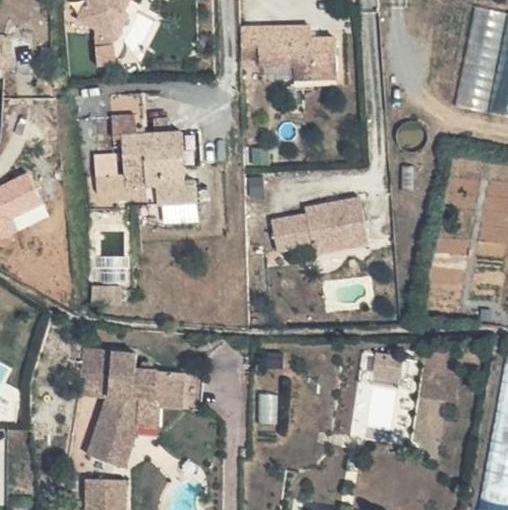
[(86,0),(77,19),(104,33),(117,8),(122,10),(126,0),(86,0)]
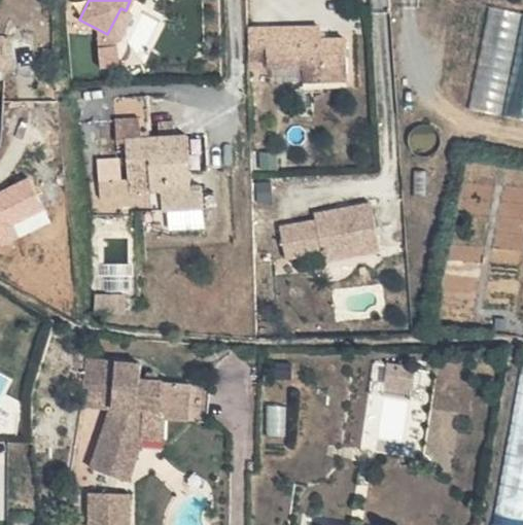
[(116,39),(130,13),(126,10),(120,8),(107,34),(116,39)]
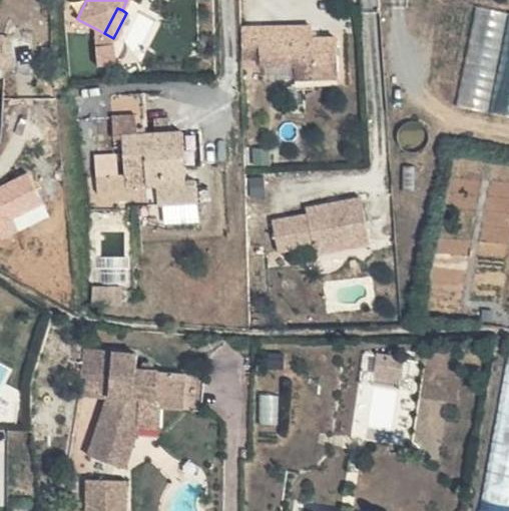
[(508,17),(473,11),(456,111),(508,119),(508,17)]
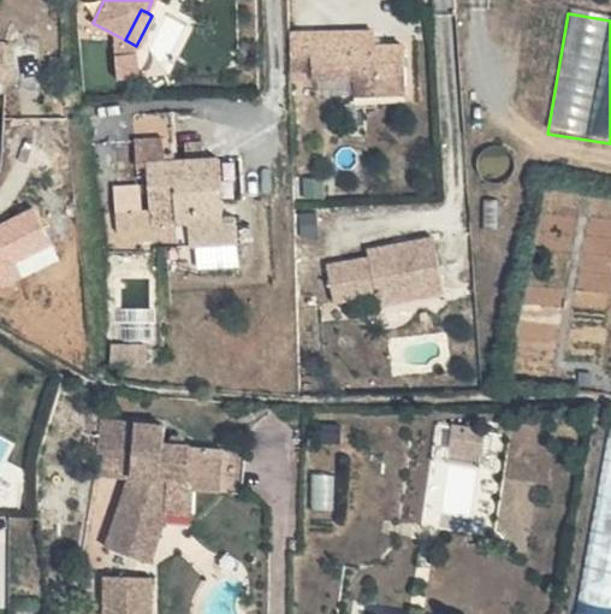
[(375,29),(290,31),(291,69),(315,68),(315,81),(355,78),(378,78),(378,94),(407,93),(405,45),(377,46),(375,29)]
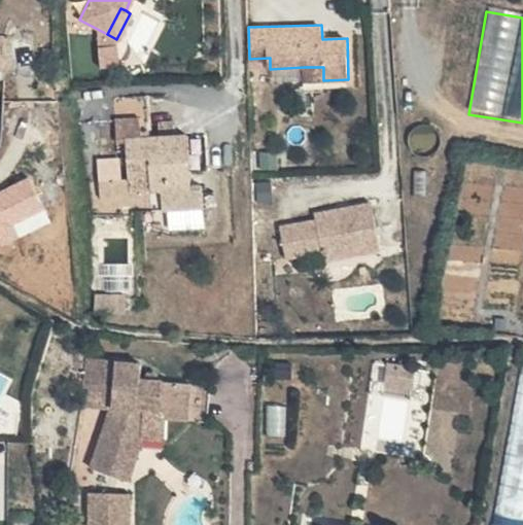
[(323,67),(304,67),(305,80),(323,80),(323,67)]
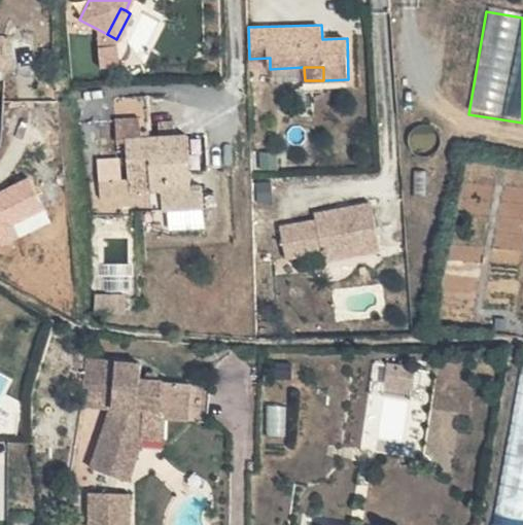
[(177,131),(140,134),(131,134),(130,110),(104,112),(106,136),(117,135),(119,170),(119,173),(142,172),(143,183),(163,181),(165,201),(201,198),(199,179),(183,180),(177,131)]
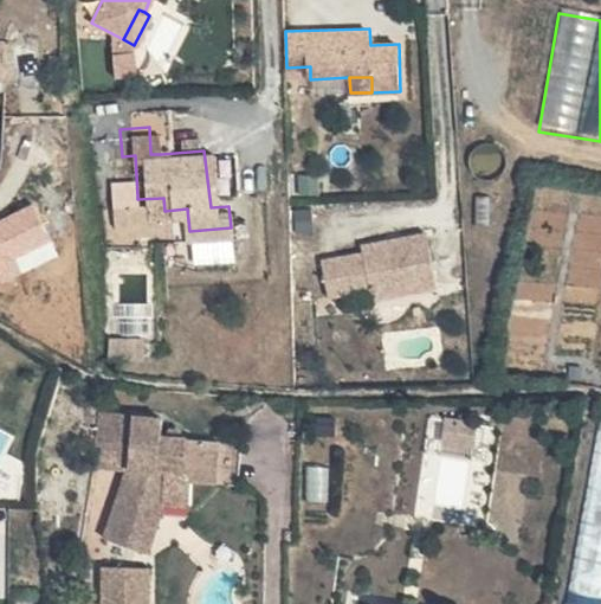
[(298,177),(298,194),(317,193),(316,177),(298,177)]
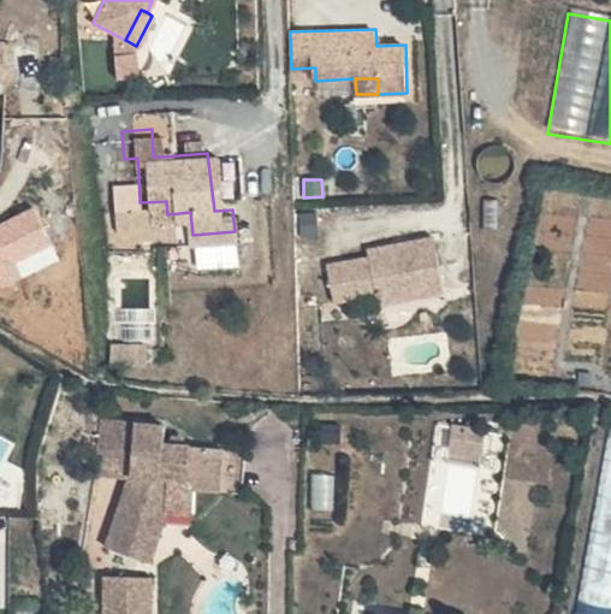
[(140,199),(119,200),(119,223),(143,223),(142,202),(140,202),(140,199)]
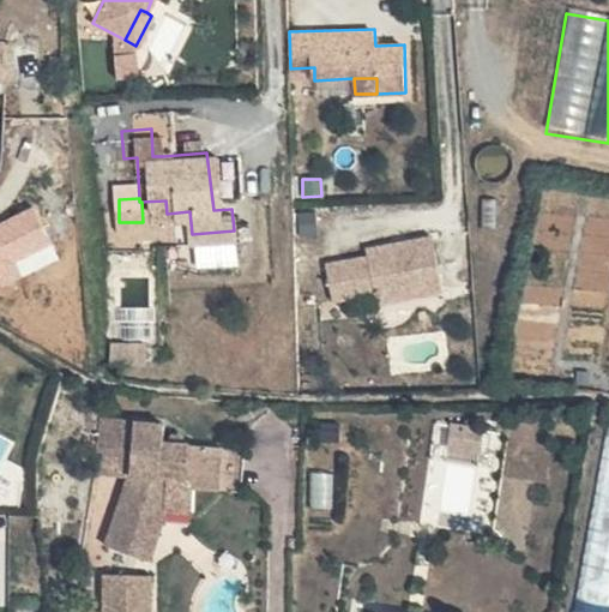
[(119,199),(101,199),(101,222),(119,222),(119,199)]
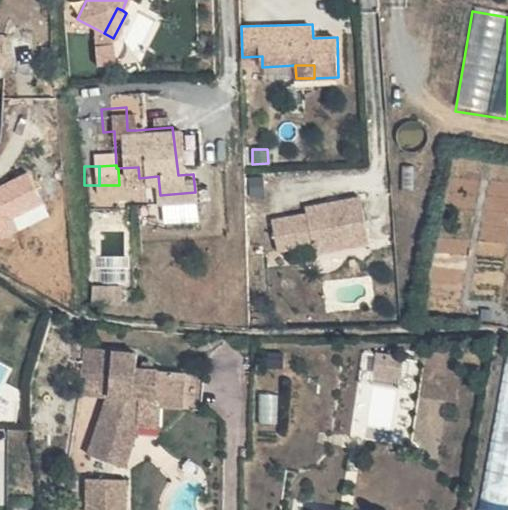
[(138,167),(118,168),(119,178),(139,178),(138,167)]
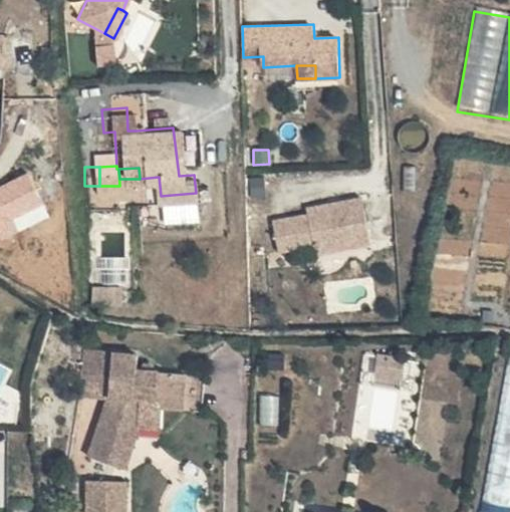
[(159,177),(140,179),(142,198),(161,196),(159,177)]
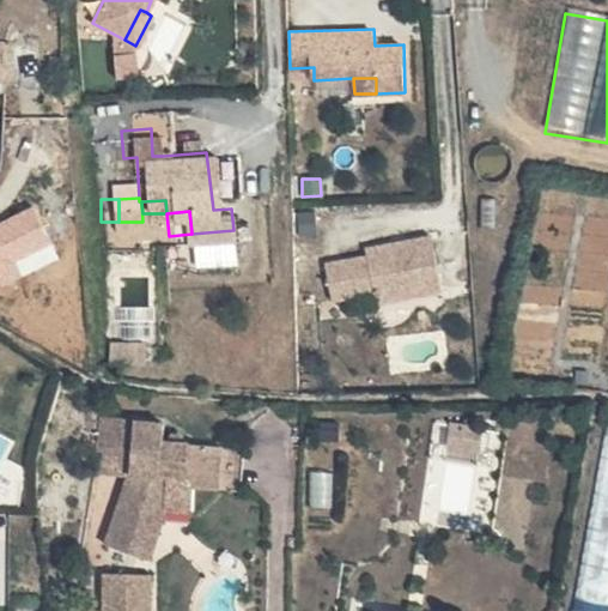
[(358,259),(315,267),(323,307),(368,297),(369,308),(372,308),(375,306),(435,294),(423,239),(397,243),(399,252),(389,253),(388,246),(357,250),(358,259)]
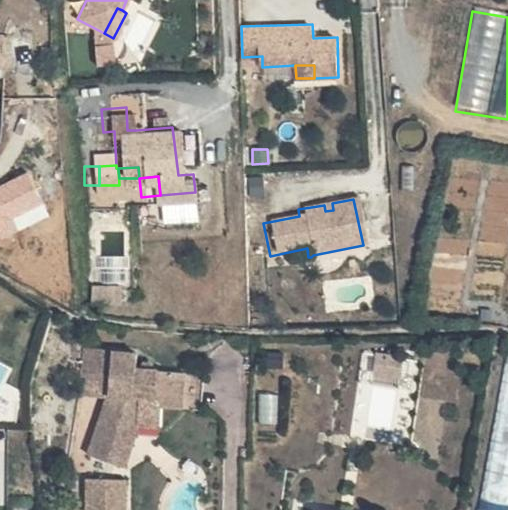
[(332,203),(324,205),(325,211),(333,210),(332,203)]
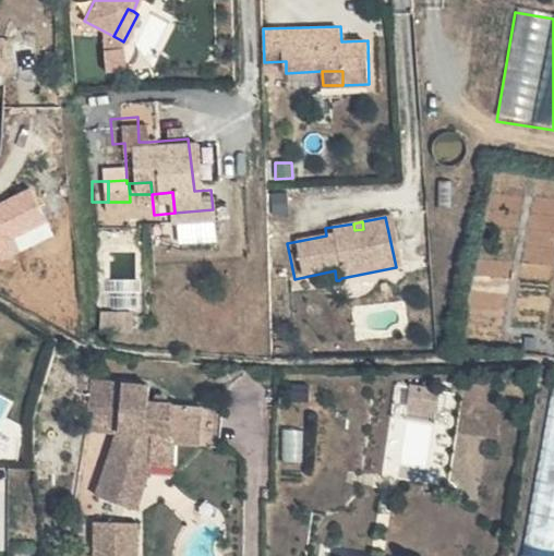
[(540,246),(529,245),(522,287),(537,289),(541,264),(538,262),(540,246)]
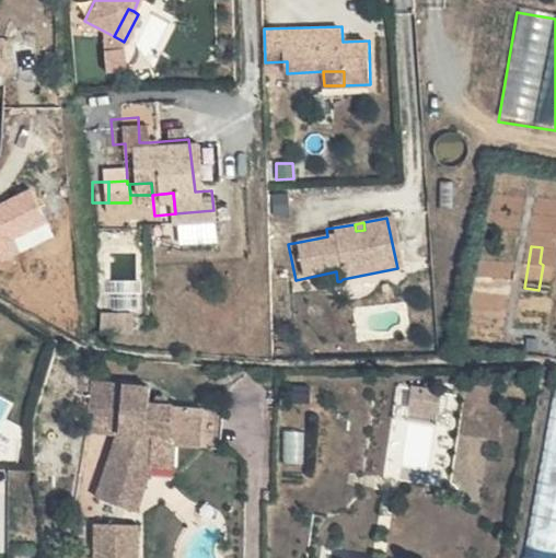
[(131,313),(100,313),(100,333),(131,333),(131,313)]
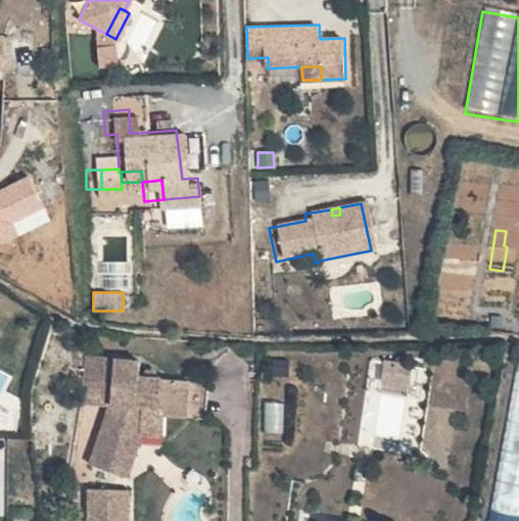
[(138,374),(140,360),(84,353),(81,385),(103,387),(103,388),(103,389),(103,390),(103,392),(103,393),(103,395),(104,396),(105,397),(105,398),(106,398),(107,399),(108,400),(89,460),(118,470),(132,432),(141,434),(145,404),(167,408),(166,414),(186,417),(188,380),(158,376),(156,369),(148,368),(145,375),(138,374)]
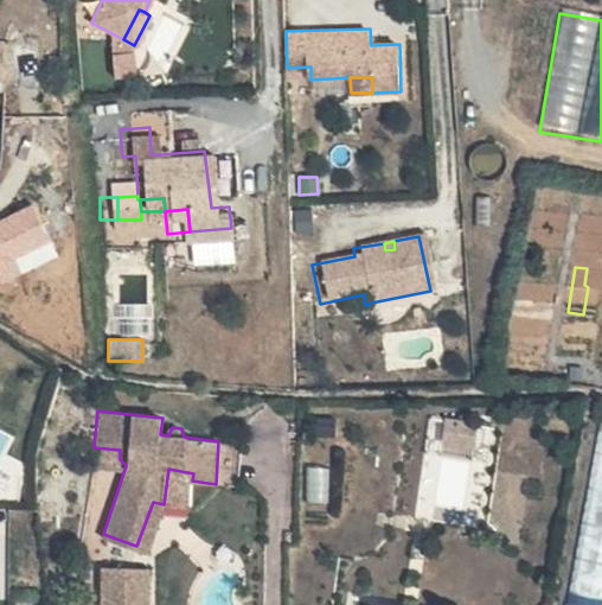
[(442,444),(474,449),(478,424),(446,418),(442,444)]
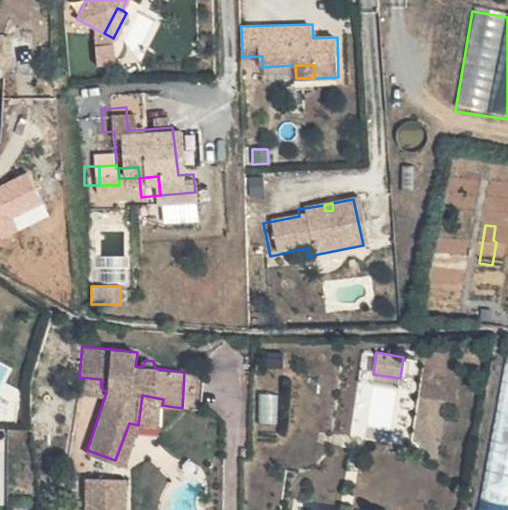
[(507,352),(480,497),(507,502),(507,352)]
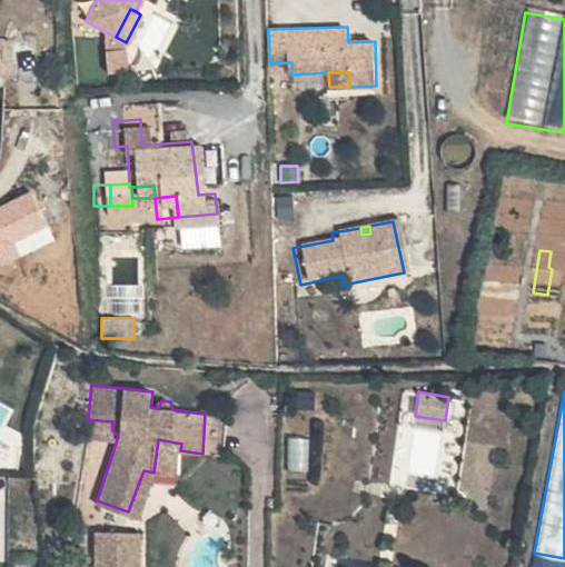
[(314,394),(298,393),(297,409),(314,410),(314,394)]
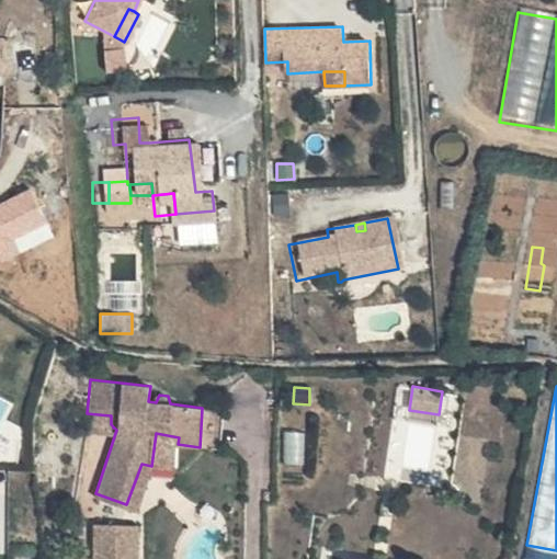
[(179,437),(156,433),(151,466),(174,469),(178,444),(179,437)]
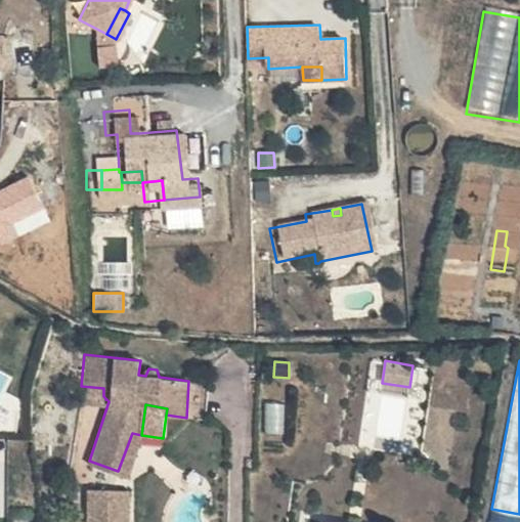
[(263,404),(263,432),(283,433),(284,404),(263,404)]
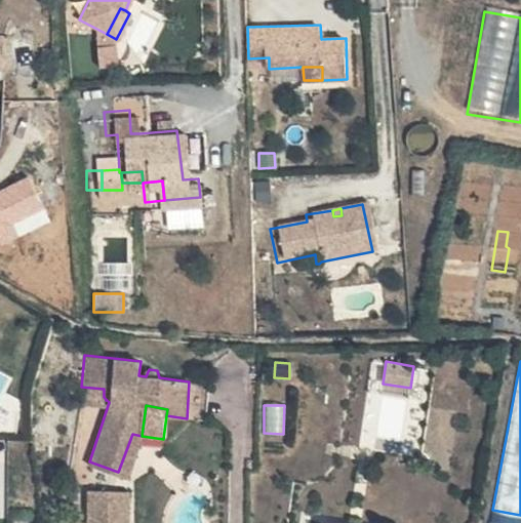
[(142,436),(132,434),(118,472),(128,475),(142,436)]
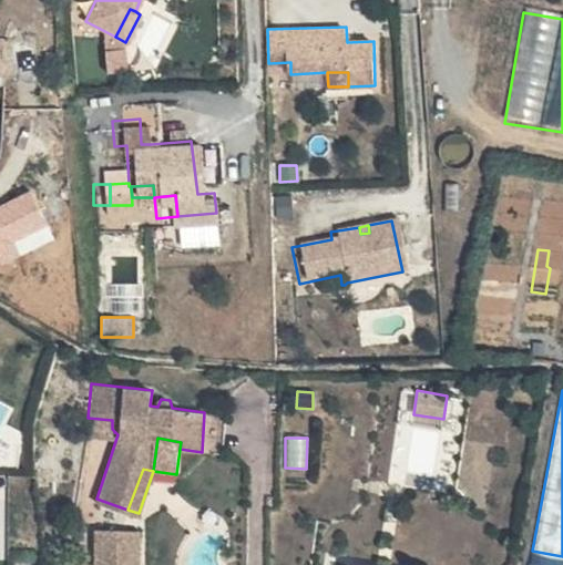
[(139,564),(140,532),(95,532),(95,564),(139,564)]
